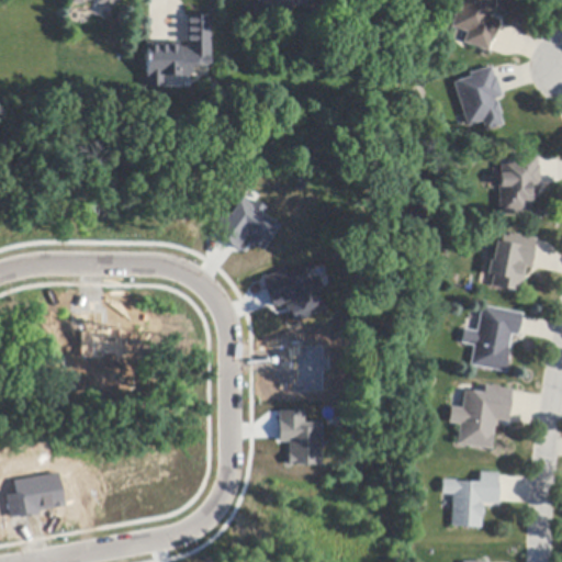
[(499,24),(498,24),(493,41),(494,41),(493,44),(492,43),(489,51),(489,53),(463,44),(467,33),(451,27),(452,27),(458,8),(460,0),(495,0),(494,4),(496,6),(493,14),(494,14),(493,18),(491,17),(490,19),(501,22),(499,24)]
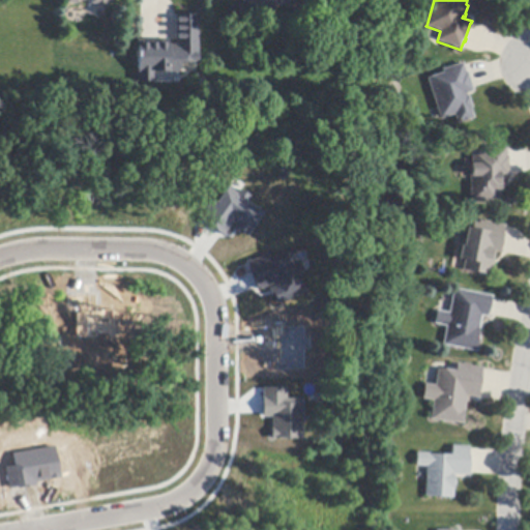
[(366,20),(359,28),(351,22),(358,12),(366,20)]
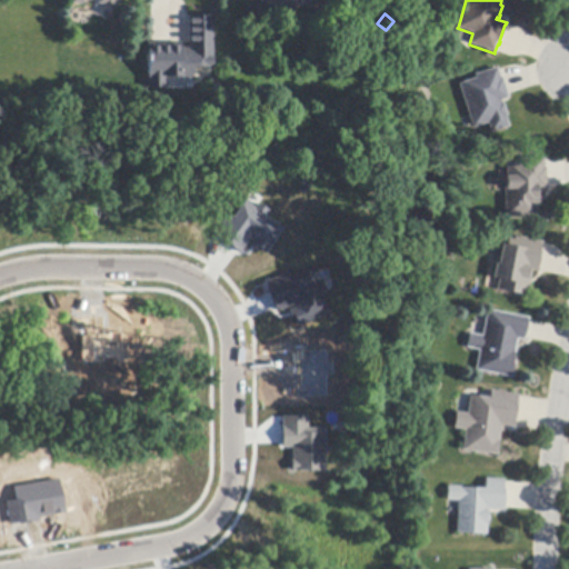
[(191,79),(179,79),(179,78),(166,78),(166,88),(160,88),(146,88),(147,43),(148,43),(180,43),(180,49),(188,49),(188,17),(211,16),(212,68),(191,68),(191,79)]
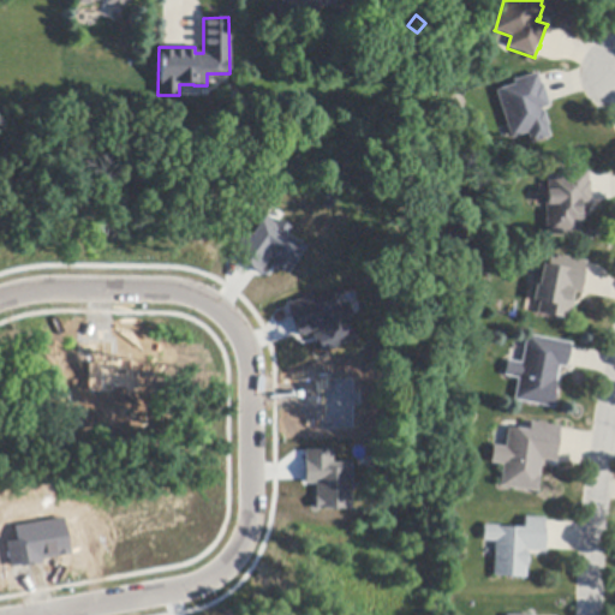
[(538,77),(541,85),(543,84),(549,103),(550,107),(542,109),(542,113),(544,112),(549,126),(547,126),(550,138),(531,144),(527,133),(512,139),(511,137),(507,126),(496,91),(514,85),(513,82),(537,75),(538,77)]
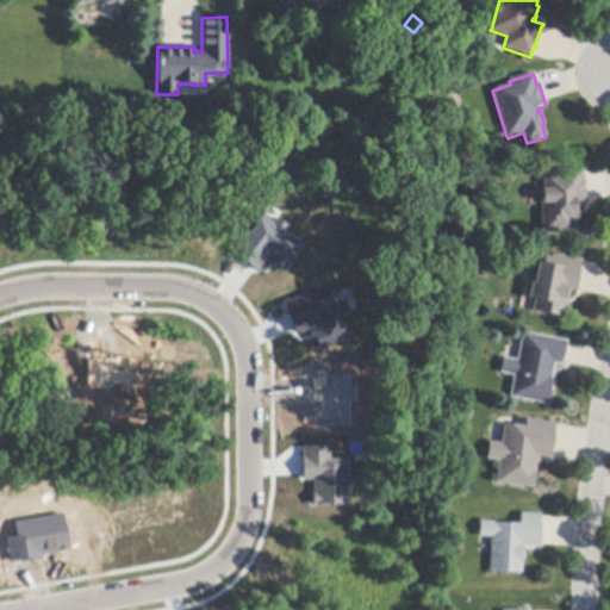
[(584,173),(584,181),(585,181),(586,200),(586,203),(576,203),(576,211),(578,211),(578,222),(574,222),(574,234),(541,234),(541,197),(542,197),(542,175),(555,174),(555,170),(583,169),(584,173)]
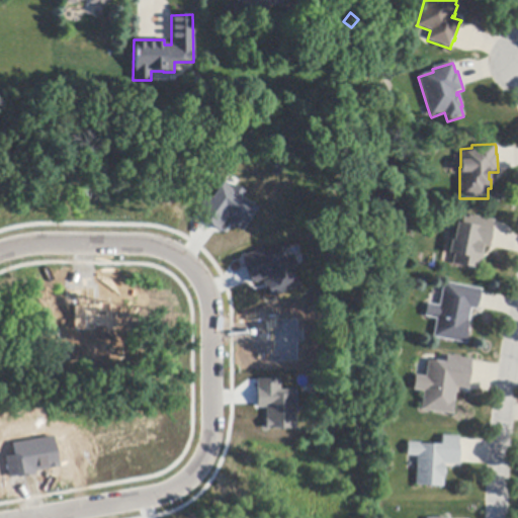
[(240,231),(257,206),(240,195),(243,190),(233,184),(230,187),(221,181),(209,197),(205,194),(192,212),(218,230),(224,220),(240,231)]
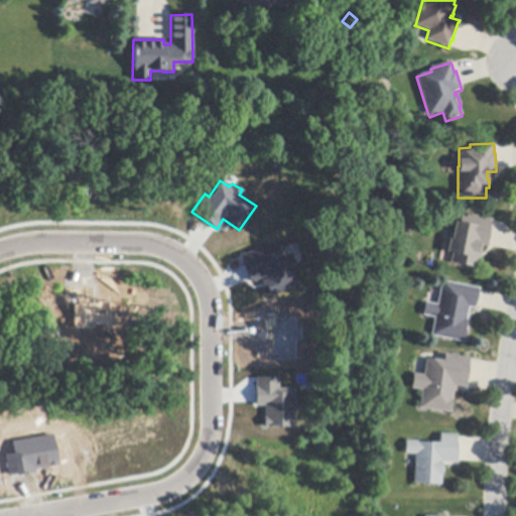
[(491,222),(490,229),(491,230),(488,246),(487,248),(483,247),(480,260),(478,259),(476,269),(450,264),(453,254),(446,253),(449,240),(452,241),(455,222),(460,223),(462,214),(491,220),(491,222)]
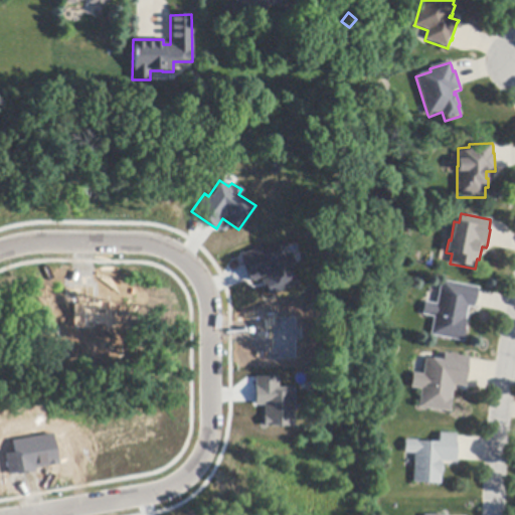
[(238,252),(247,282),(261,278),(267,295),(295,286),(281,243),(261,249),(260,245),(238,252)]
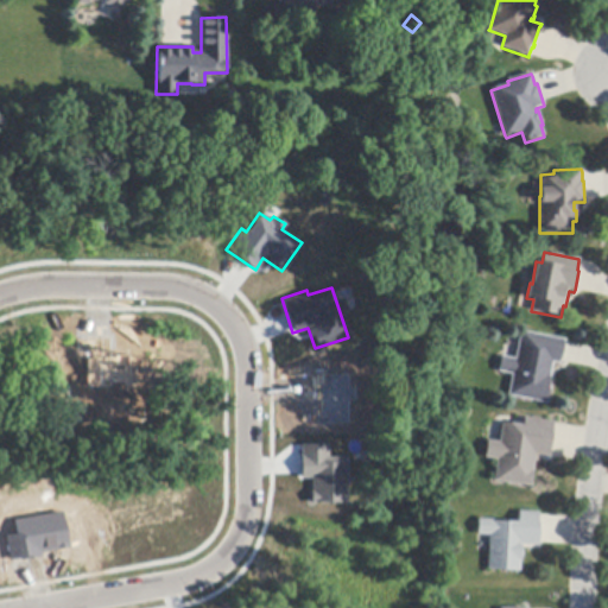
[(564,344),(561,362),(559,365),(552,363),(548,387),(550,388),(546,405),(507,397),(512,375),(498,373),(501,356),(502,358),(515,360),(520,336),(520,331),(564,341),(564,344)]
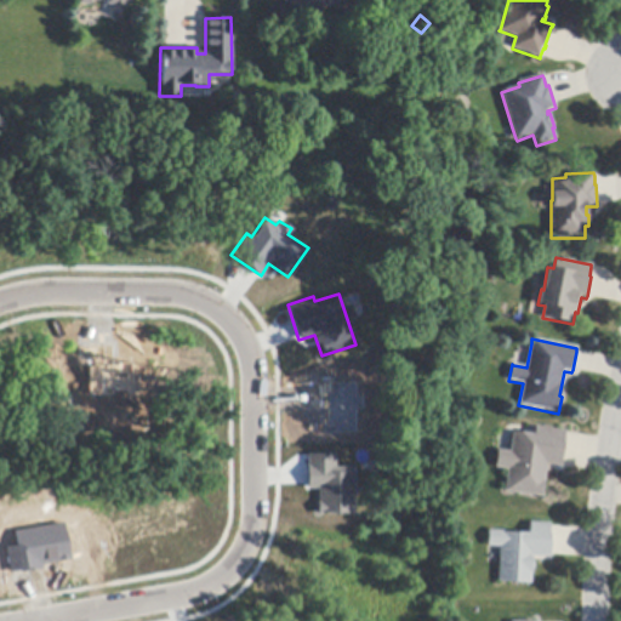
[(565,434),(565,436),(564,436),(560,465),(562,465),(562,466),(562,468),(547,466),(542,494),(543,494),(542,499),(505,493),(507,471),(495,468),(499,451),(510,453),(513,432),(534,434),(535,428),(535,427),(567,432),(565,434)]
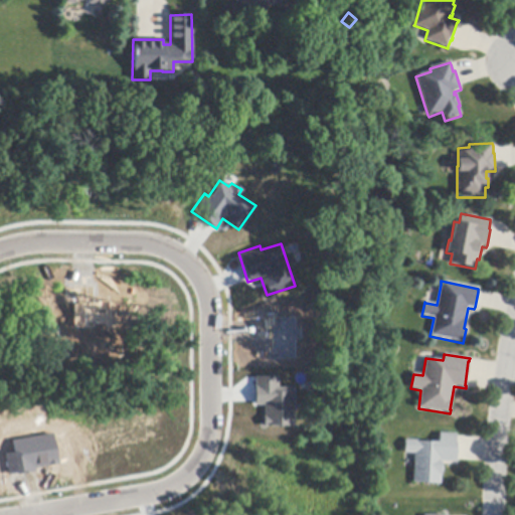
[(262,404),(262,425),(292,426),(293,387),(276,386),(277,376),(253,375),(252,404),(262,404)]
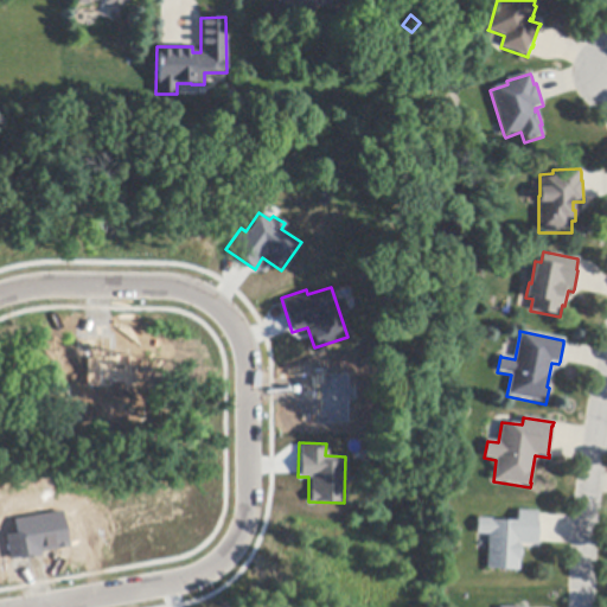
[(537,515),(537,523),(538,523),(537,543),(537,545),(521,544),(518,572),(486,569),(487,550),(489,536),(477,535),(478,519),(492,521),(492,522),(511,523),(511,522),(517,522),(518,511),(537,512),(537,515)]
